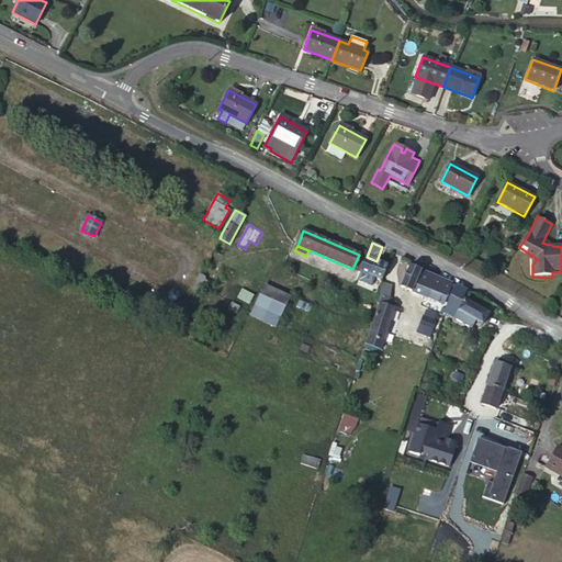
[(529,254),(525,259),(532,265),(537,259),(529,254)]
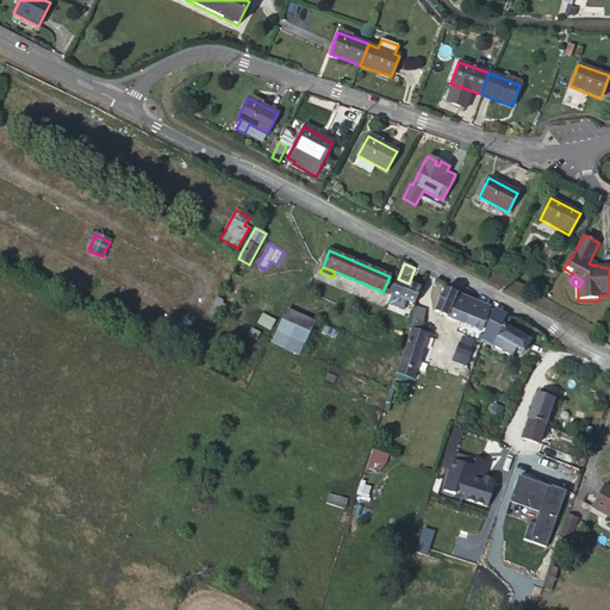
[(398,279),(391,296),(414,304),(419,288),(409,284),(398,279)]
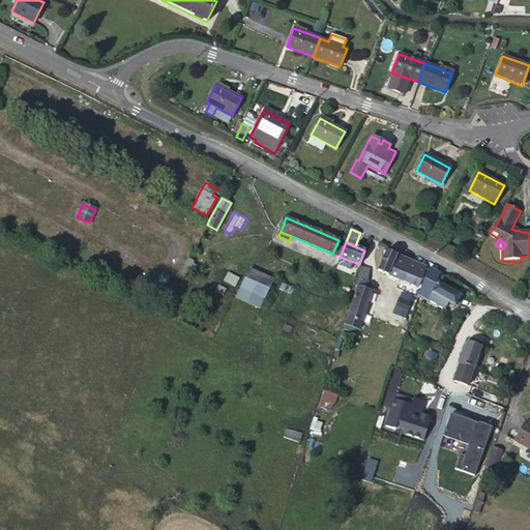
[(398,256),(386,251),(378,271),(388,275),(398,256)]
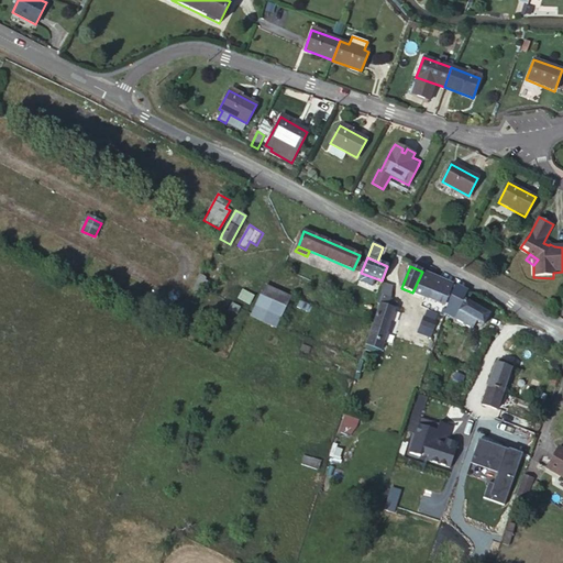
[(432,285),(437,277),(422,272),(412,293),(422,296),(428,283),(432,285)]
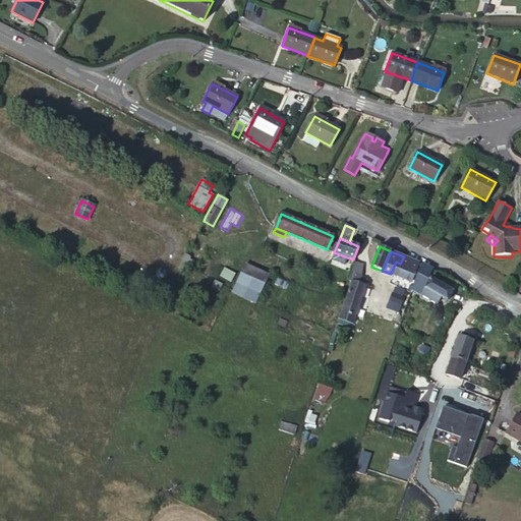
[(190,258),(191,255),(185,252),(180,262),(191,267),(193,261),(190,258)]
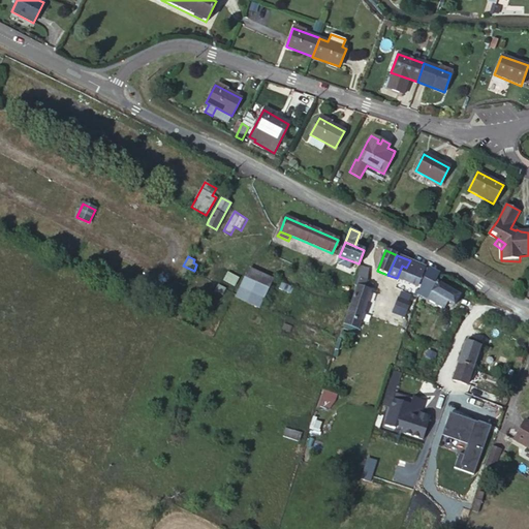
[(417,287),(426,267),(410,260),(406,268),(402,266),(397,278),(417,287)]
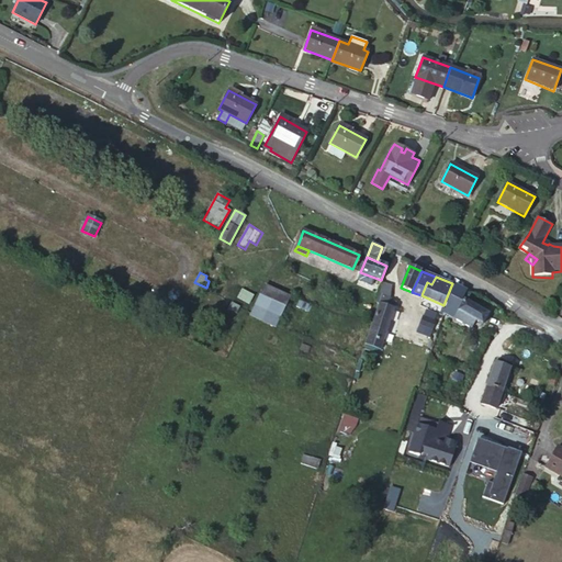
[(383,283),(375,303),(379,304),(366,345),(380,349),(395,302),(390,300),(392,287),(383,283)]
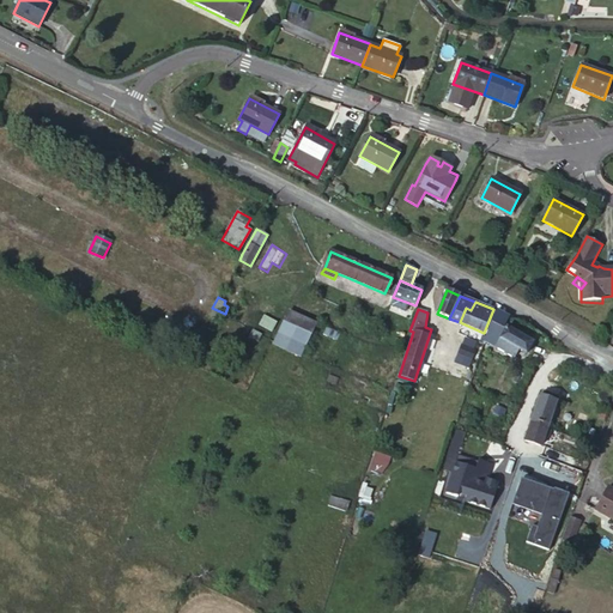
[(297,323),(311,332),(315,323),(287,310),(285,316),(297,323)]
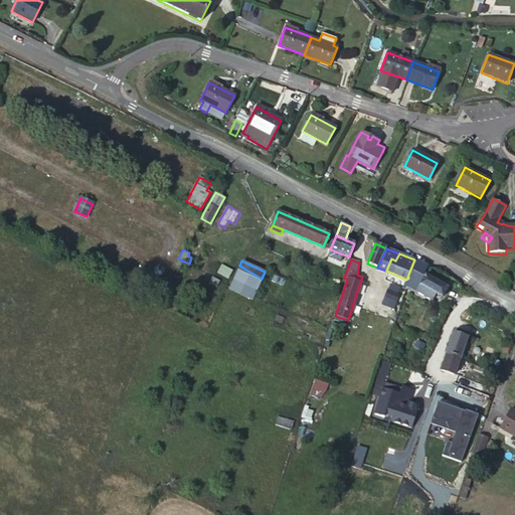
[(427,267),(416,262),(412,270),(422,276),(427,267)]
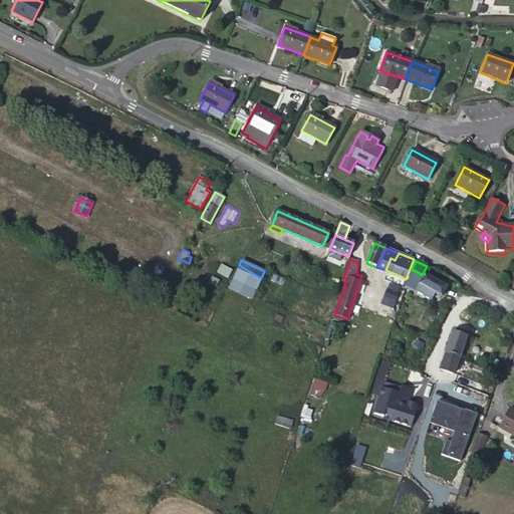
[(256,289),(261,278),(249,271),(239,265),(233,279),(256,289)]
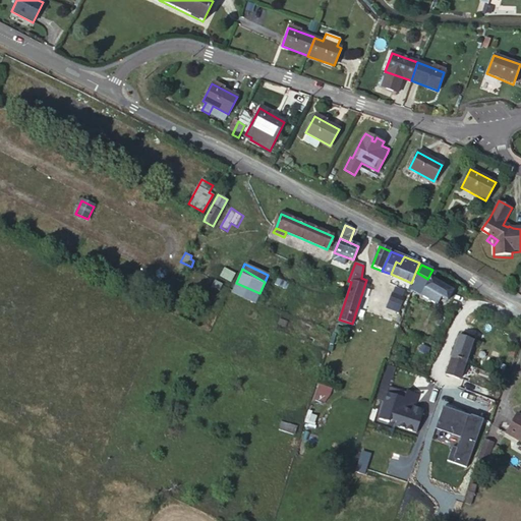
[(410,289),(421,295),(436,303),(440,296),(447,300),(452,291),(429,279),(429,280),(427,279),(417,273),(410,289)]
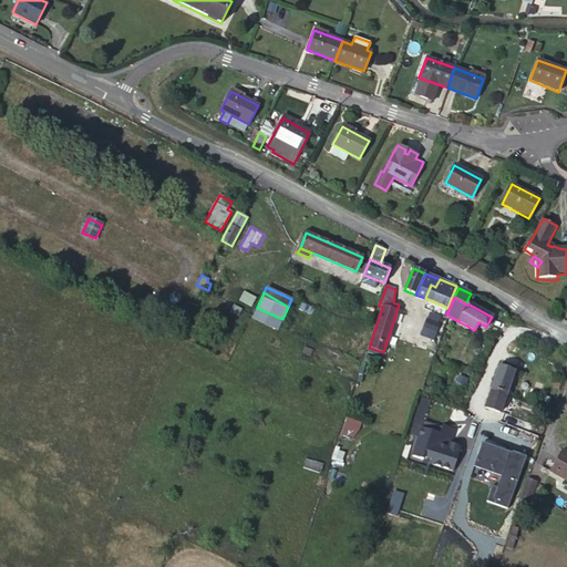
[(310,315),(313,308),(301,302),(299,309),(310,315)]
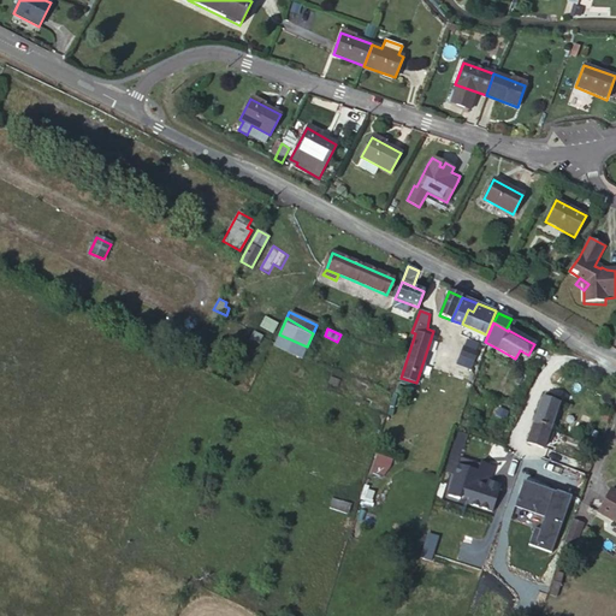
[(259,342),(262,336),(255,332),(252,338),(259,342)]
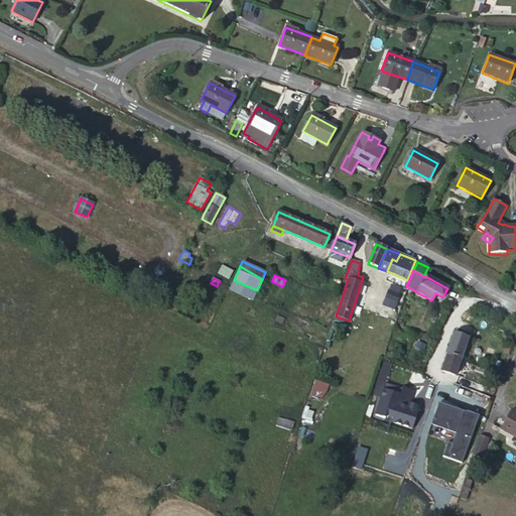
[(253,300),(257,290),(234,280),(230,288),(253,300)]
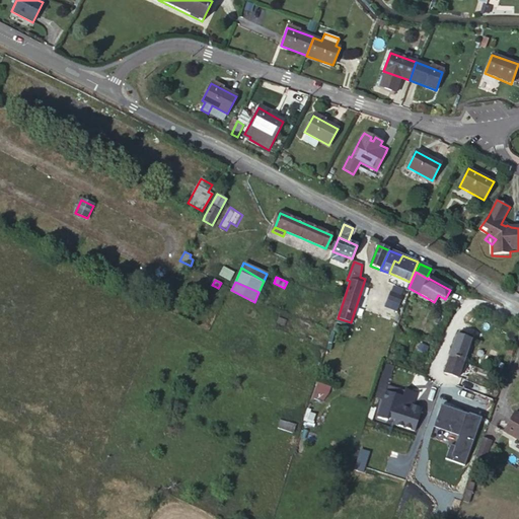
[(390,292),(385,307),(398,311),(403,297),(390,292)]
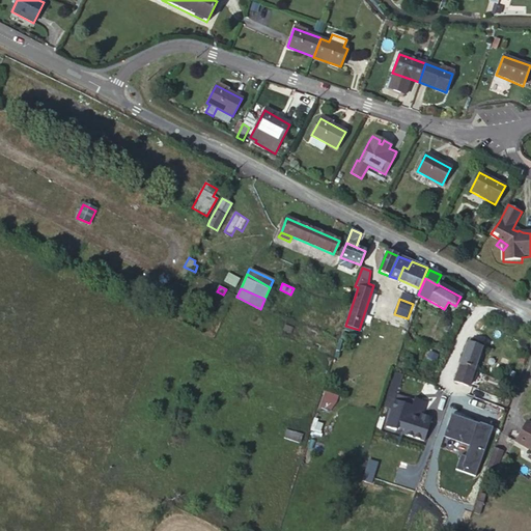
[(478,345),(468,342),(455,379),(469,383),(483,343),(479,342),(478,345)]
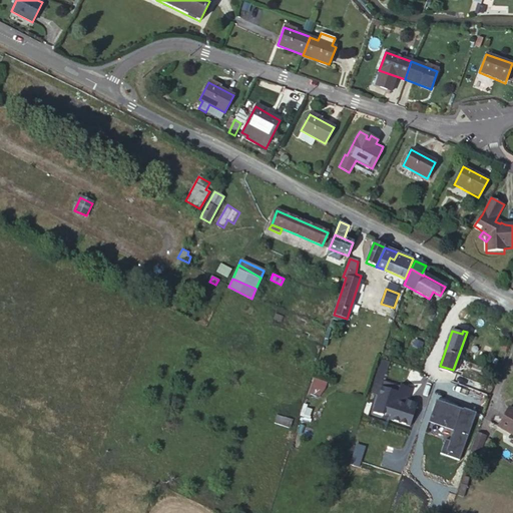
[(402,383),(384,377),(373,411),(383,414),(384,411),(391,414),(390,416),(389,418),(411,425),(419,401),(409,397),(413,385),(402,381),(402,383)]
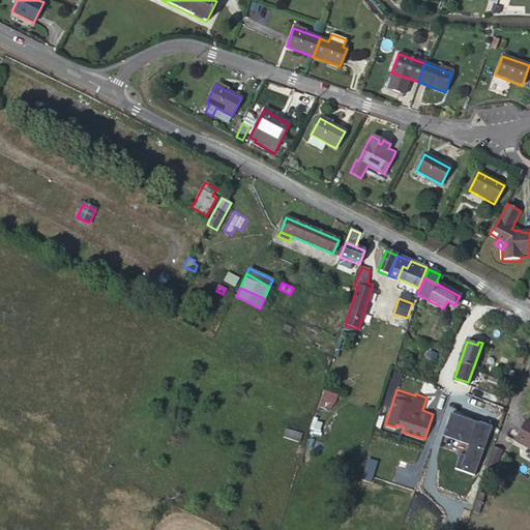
[(529,448),(529,422),(526,420),(514,440),(529,448)]
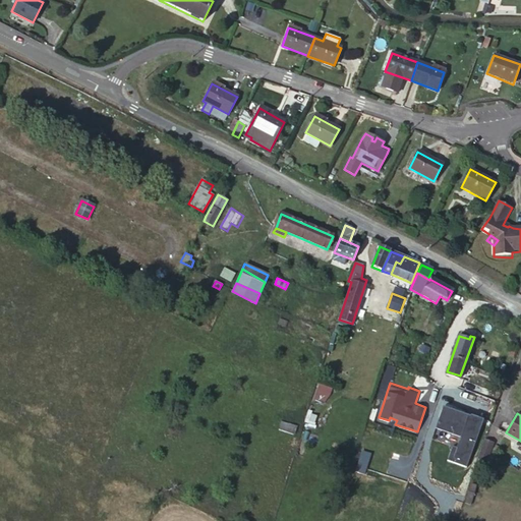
[(461,450),(464,442),(459,440),(455,448),(461,450)]
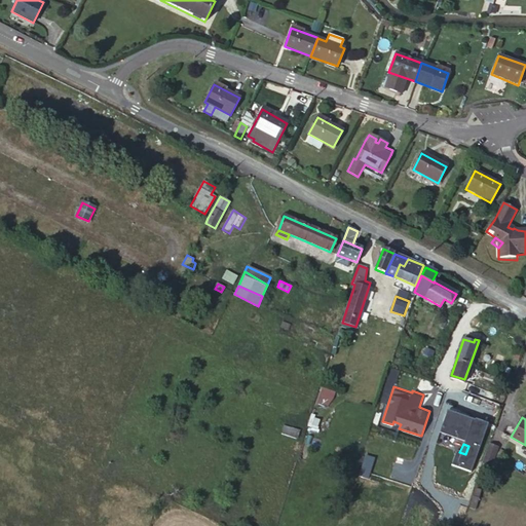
[(490,445),(484,459),(493,462),(499,448),(490,445)]
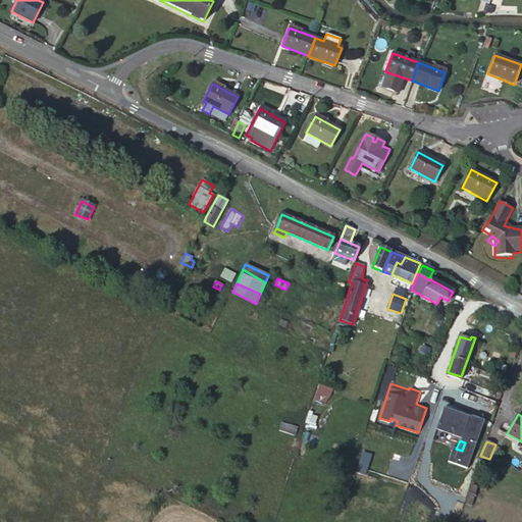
[(473,447),(465,442),(462,451),(470,454),(473,447)]
